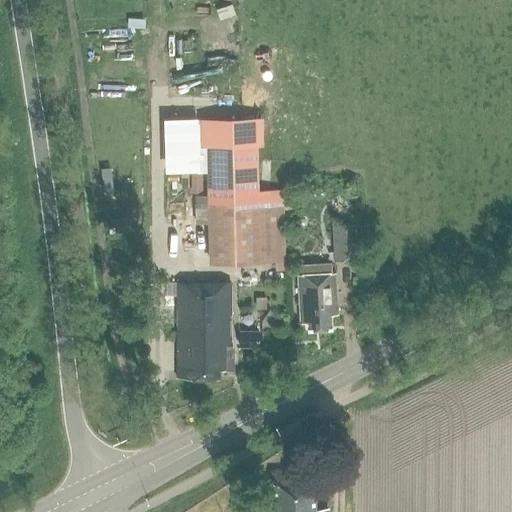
[(212,60),(211,43),(190,44),(191,61),(212,60)]
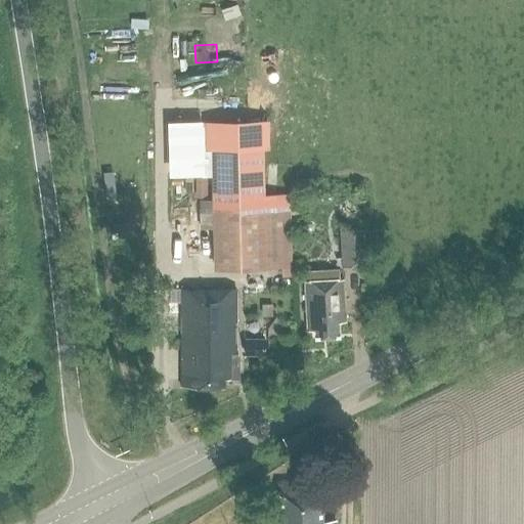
[(201,208),(201,229),(214,229),(215,269),(267,268),(267,262),(290,262),(289,195),(266,195),(265,148),(213,149),(214,208),(201,208)]
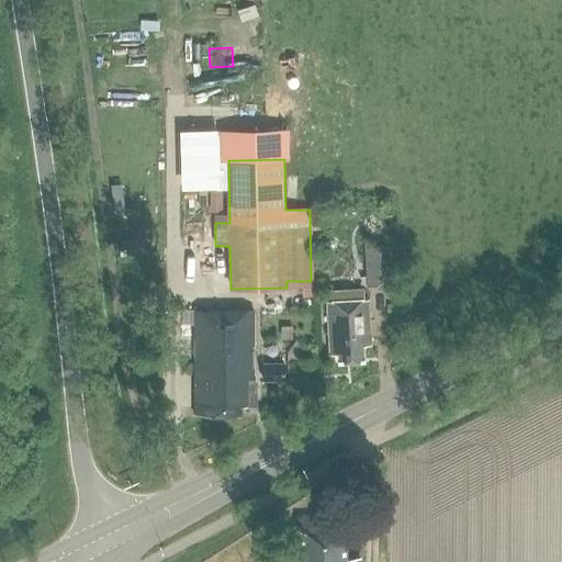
[(393,244),(366,246),(368,285),(396,284),(393,244)]
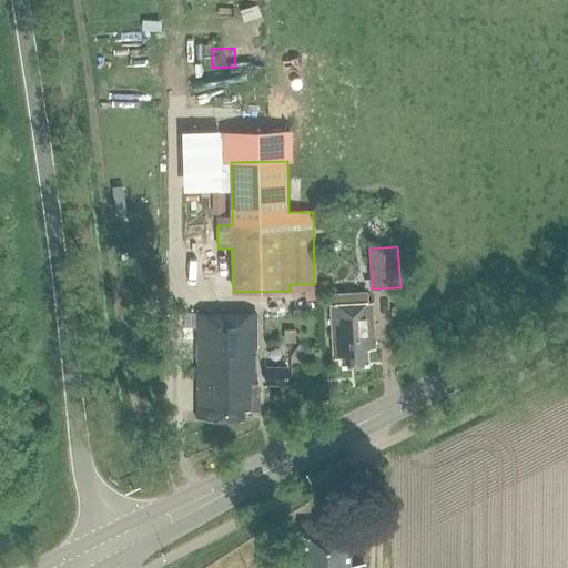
[(375,350),(372,303),(331,305),(333,358),(342,358),(342,366),(367,364),(366,350),(375,350)]
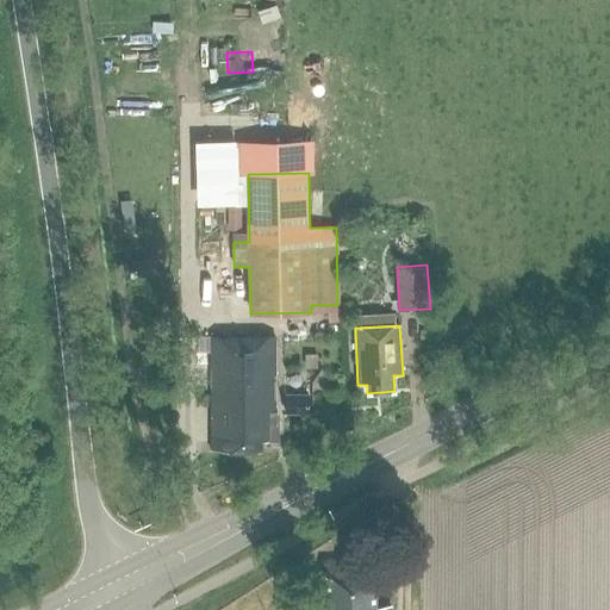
[(279,422),(274,422),(275,337),(210,338),(211,450),(263,450),(263,442),(279,441),(279,422)]
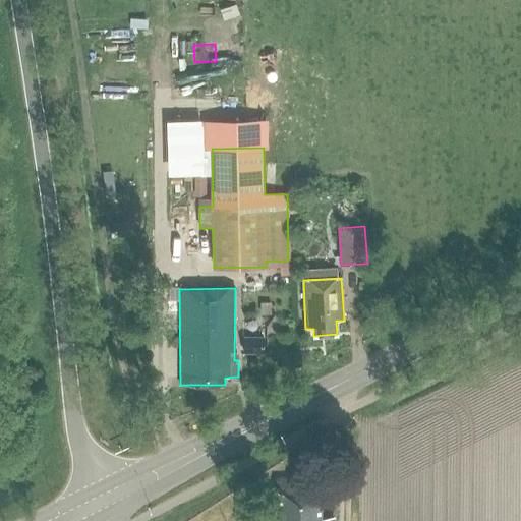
[(256,335),(245,335),(246,353),(257,353),(256,335)]
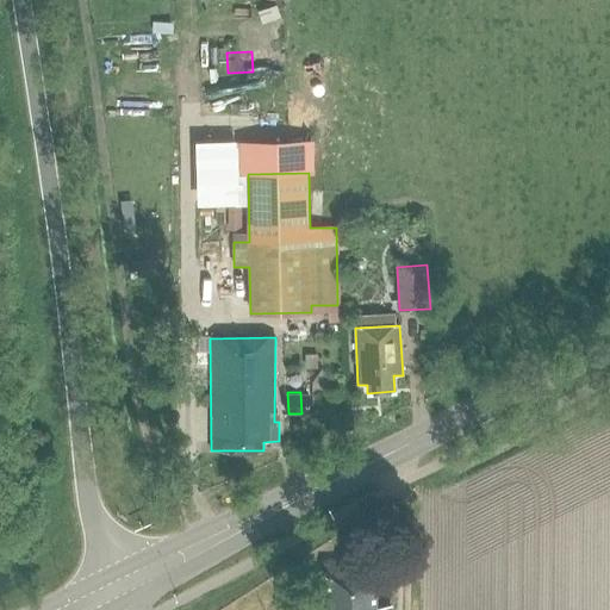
[(325,576),(325,605),(316,605),(316,609),(390,609),(391,607),(374,605),(374,576),(325,576)]
